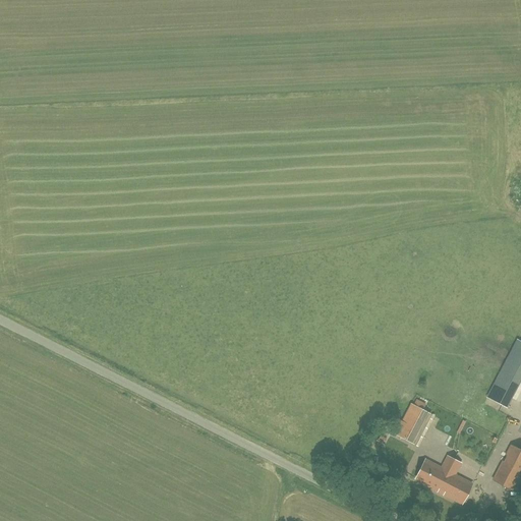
[(520,369),(520,342),(518,341),(507,361),(487,398),(503,406),(520,369)]
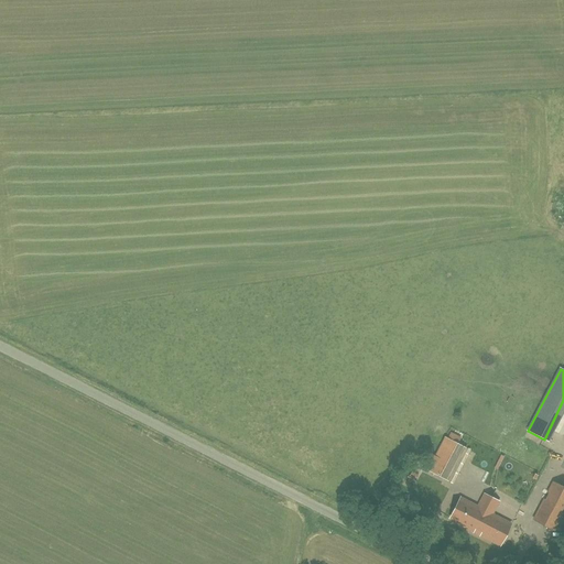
[(444,479),(462,446),(445,437),(429,470),(444,479)]
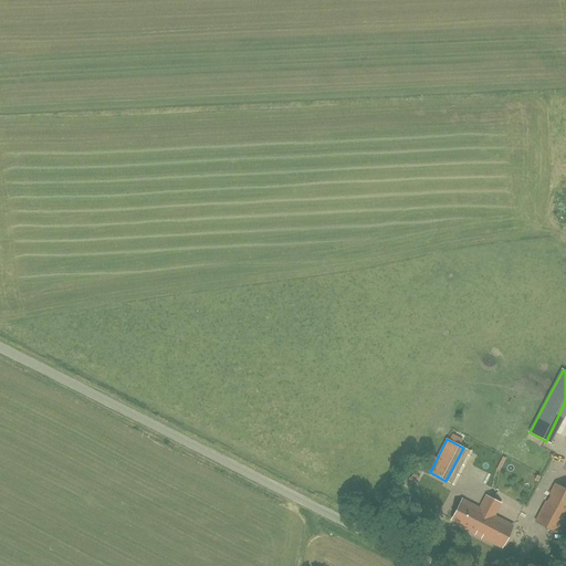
[(556,533),(561,523),(565,513),(565,490),(557,486),(556,485),(555,485),(549,495),(551,496),(552,498),(549,503),(547,502),(546,502),(546,503),(542,512),(541,513),(536,522),(536,523),(546,527),(555,533),(556,533)]
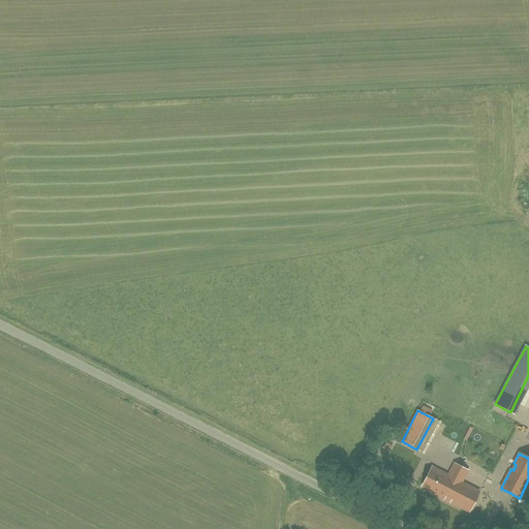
[(456,462),(449,474),(433,466),(424,485),(433,490),(438,493),(437,494),(445,498),(447,494),(450,488),(456,477),(462,466),(456,462)]
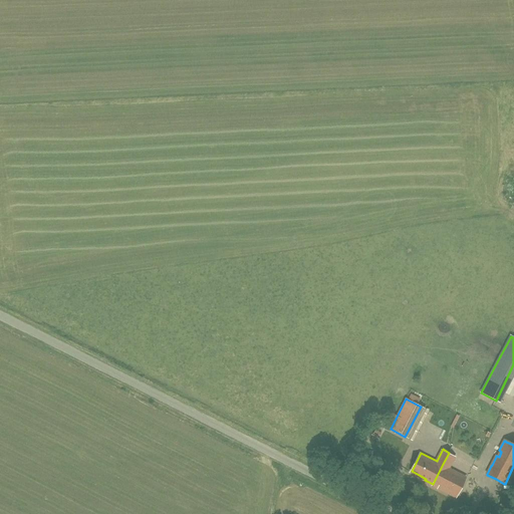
[(456,496),(460,489),(463,484),(467,476),(449,467),(455,456),(449,453),(443,464),(438,474),(435,480),(433,484),(456,496)]
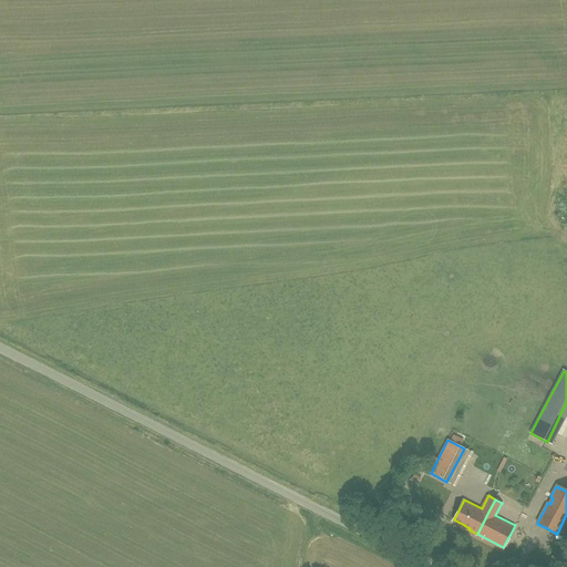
[(562,559),(554,554),(550,559),(557,564),(562,559)]
